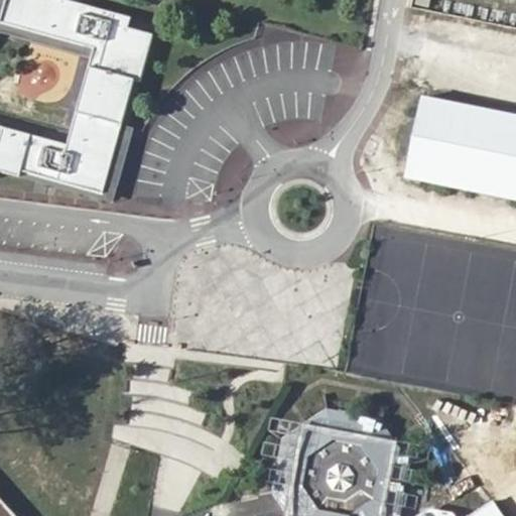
[(0,0),(0,21),(2,22),(95,46),(92,56),(70,144),(4,127),(5,126),(0,124),(0,170),(22,176),(24,170),(106,191),(135,79),(141,80),(153,32),(129,26),(131,15),(71,0),(0,0)]
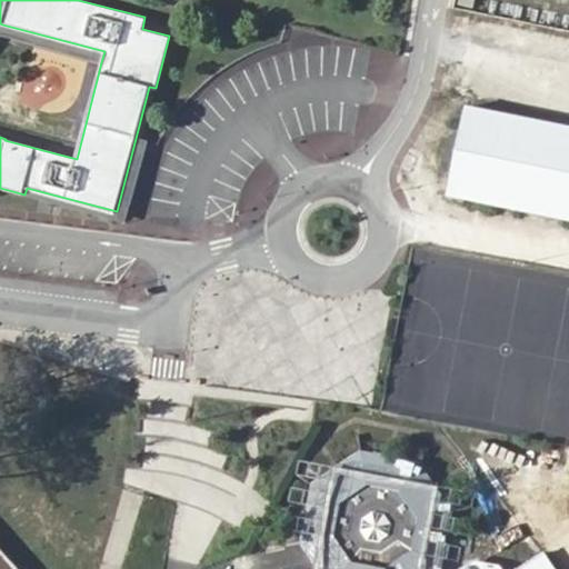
[(0,36),(101,62),(105,51),(2,25),(0,33),(0,36)]
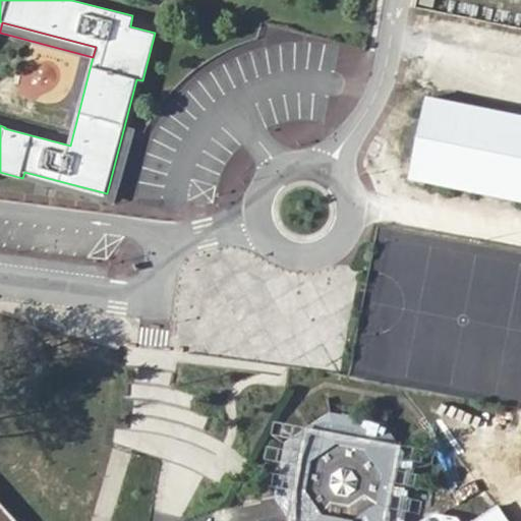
[(520,116),(428,98),(412,180),(520,201),(520,116)]
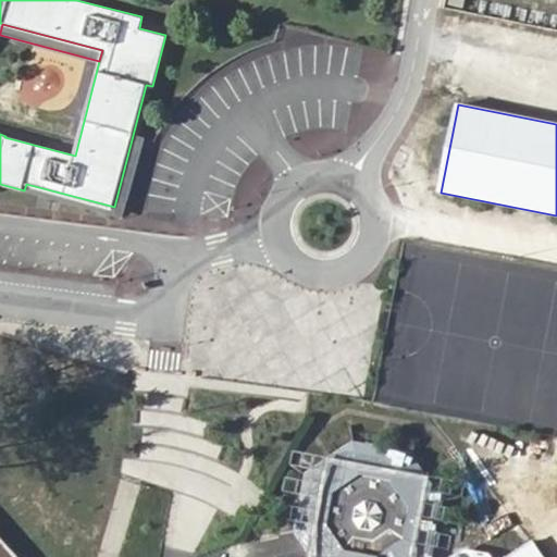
[(298,531),(311,556),(539,556),(529,542),(507,556),(487,556),(486,555),(463,551),(454,556),(432,556),(429,554),(442,500),(409,456),(356,446),(310,478),(298,531)]
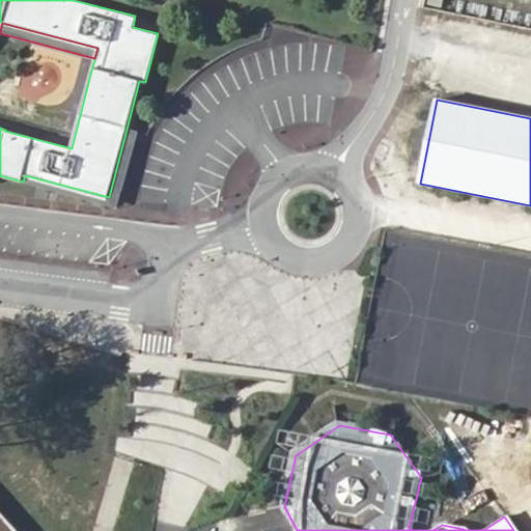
[(16,530),(0,513),(0,530),(16,530)]
